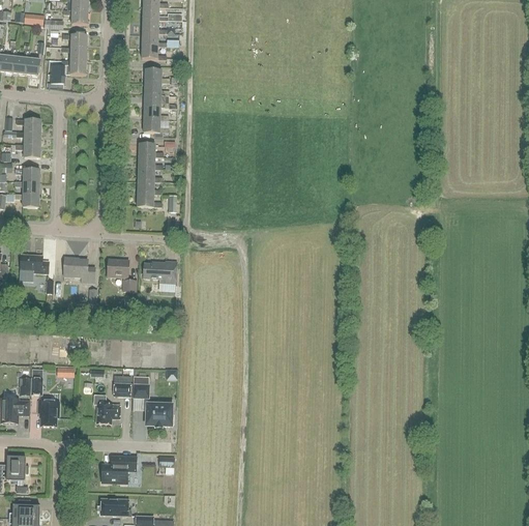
[(66,0),(66,8),(87,8),(87,0),(66,0)]
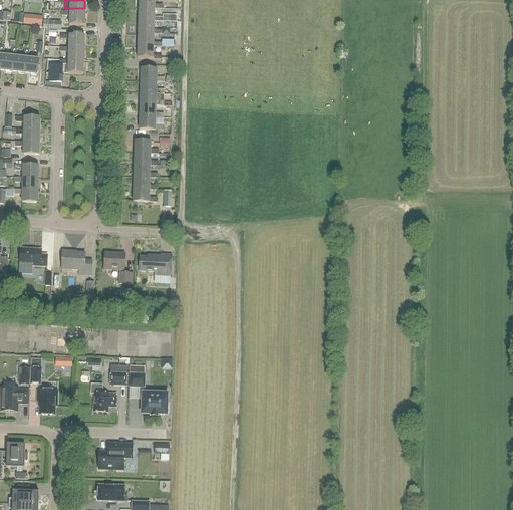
[(162,18),(162,14),(154,13),(154,5),(139,5),(138,17),(154,18),(162,18)]
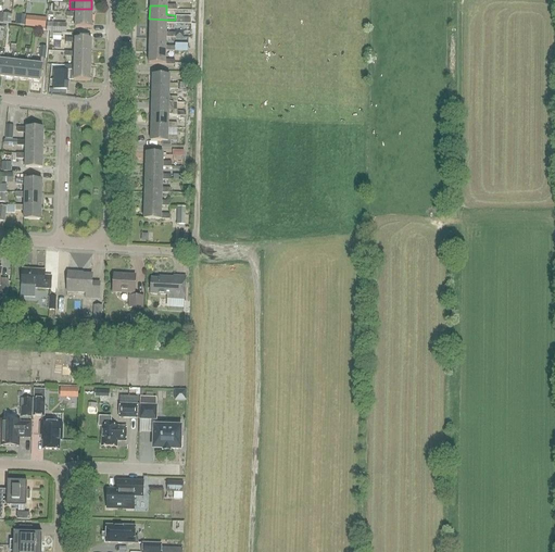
[(2,9),(1,19),(9,20),(11,10),(2,9)]
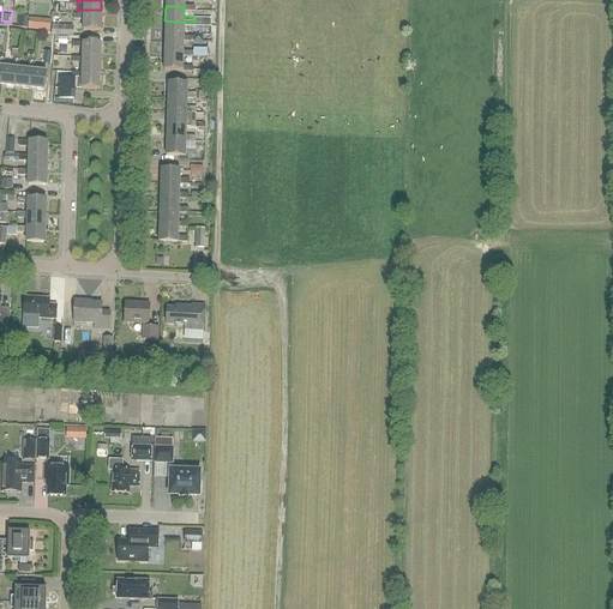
[(83,25),(101,26),(101,10),(77,10),(72,10),(72,14),(83,14),(83,25)]
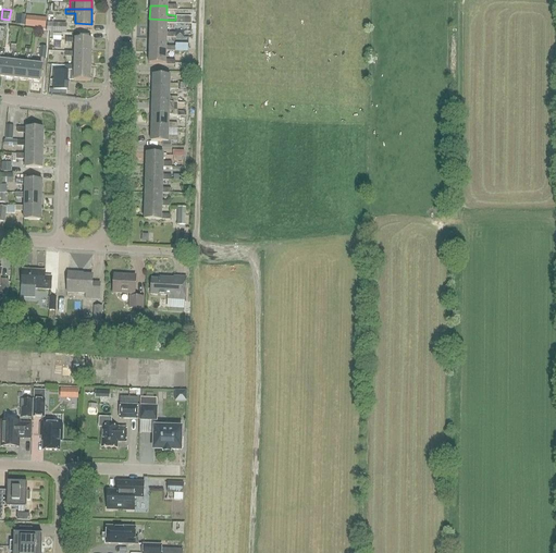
[(25,11),(16,11),(15,21),(24,22),(24,13),(25,11)]
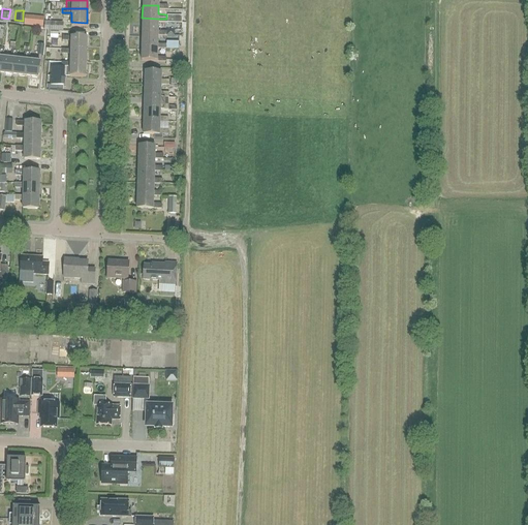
[(23,21),(23,23),(42,25),(42,14),(23,12),(23,21)]
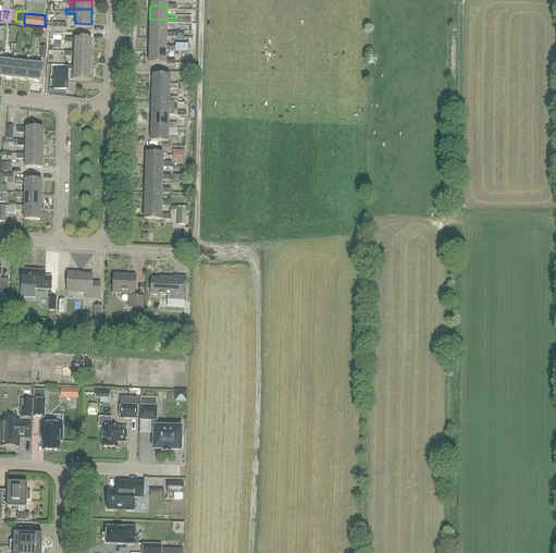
[(48,28),(65,28),(65,20),(46,19),(46,27),(48,27),(48,28)]
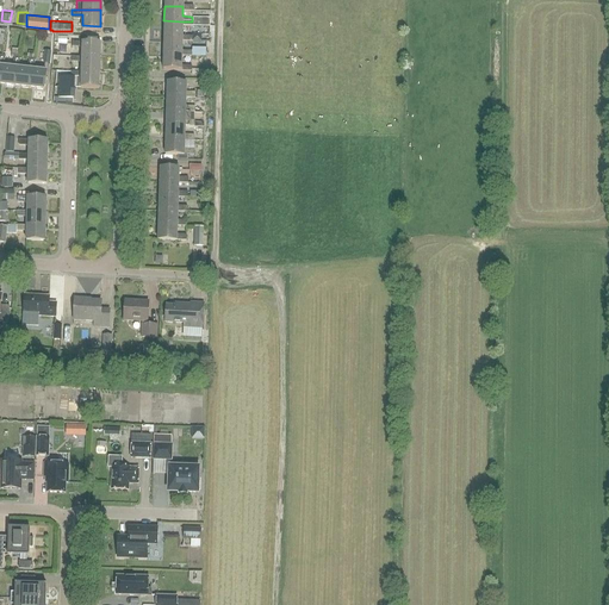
[(197,31),(192,31),(192,32),(181,31),(182,22),(163,20),(163,36),(181,36),(197,37),(197,31)]
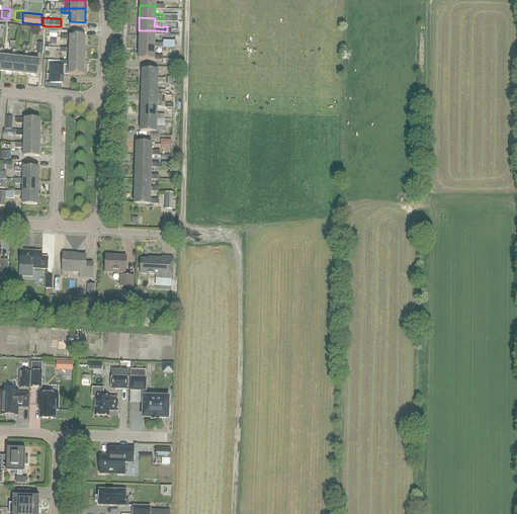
[(154,38),(154,30),(139,30),(138,43),(154,44),(162,44),(162,39),(154,39),(154,38)]
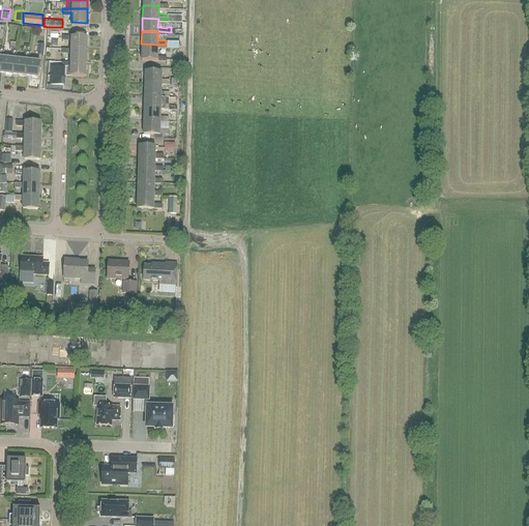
[(70,46),(86,46),(86,33),(62,32),(62,37),(70,37),(70,46)]
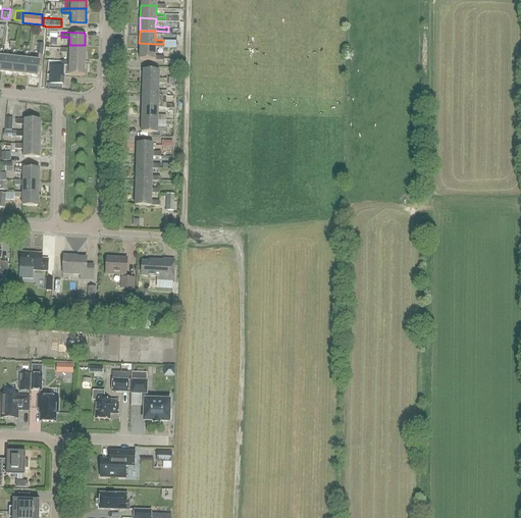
[(0,53),(0,68),(11,70),(12,54),(10,54),(2,53),(3,44),(0,43),(0,53)]
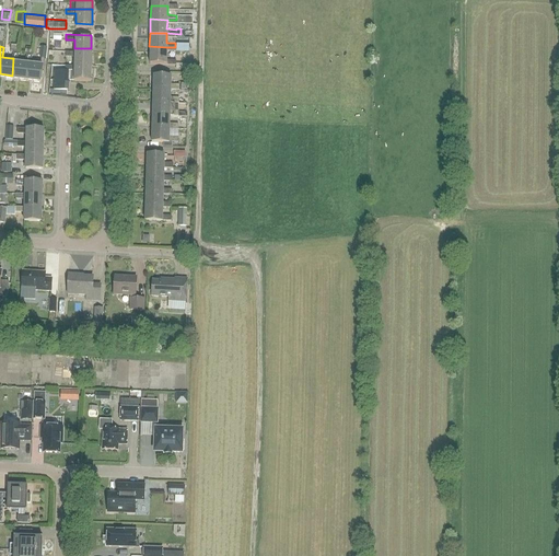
[(166,47),(149,46),(149,60),(175,61),(175,57),(166,56),(166,47)]
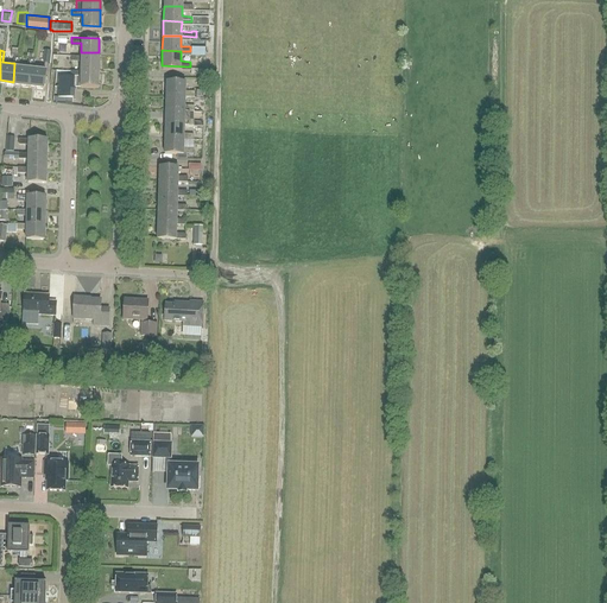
[(13,52),(12,63),(14,63),(13,82),(27,83),(30,65),(26,65),(17,64),(18,54),(13,52)]
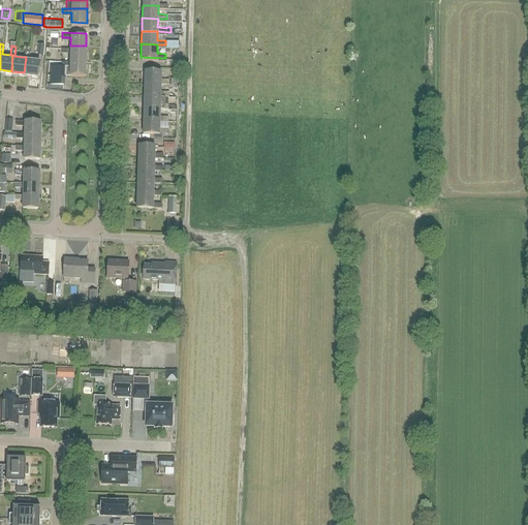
[(70,50),(69,58),(86,59),(86,45),(70,45),(62,45),(61,50),(70,50)]
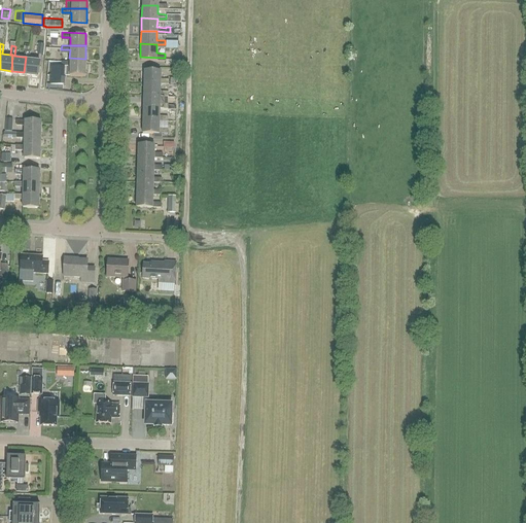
[(24,47),(23,57),(26,57),(24,72),(37,74),(39,58),(28,57),(29,47),(24,47)]
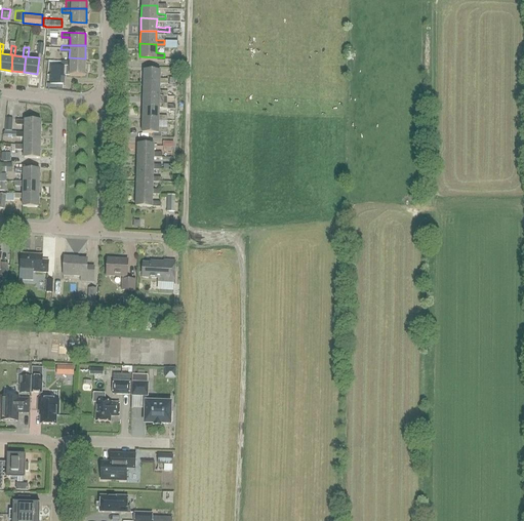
[(85,58),(69,57),(61,57),(61,63),(49,62),(49,80),(45,80),(45,84),(62,85),(62,81),(64,81),(64,72),(84,72),(85,58)]
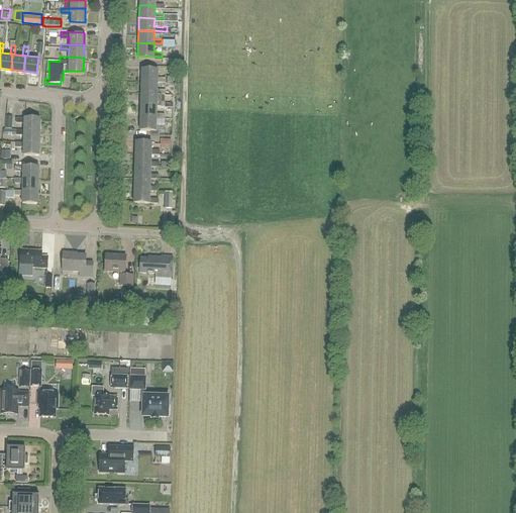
[(165,79),(165,74),(157,74),(157,67),(141,67),(140,79),(157,79),(165,79)]
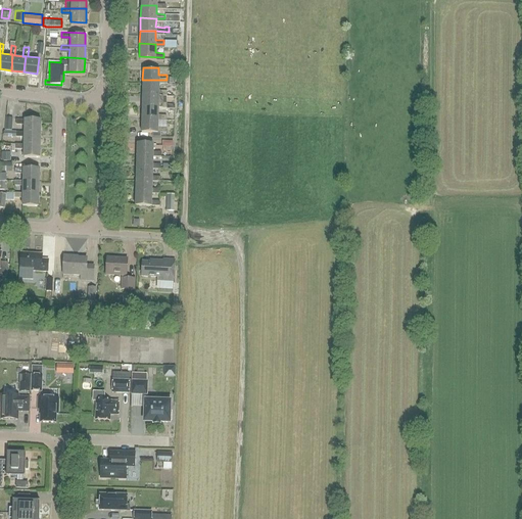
[(158,87),(158,80),(142,80),(142,91),(158,92),(165,92),(167,87),(158,87)]
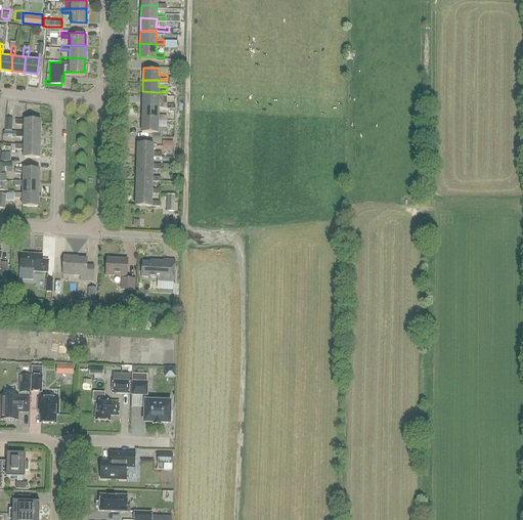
[(142,104),(158,104),(166,104),(166,99),(158,99),(159,92),(142,91),(142,104)]
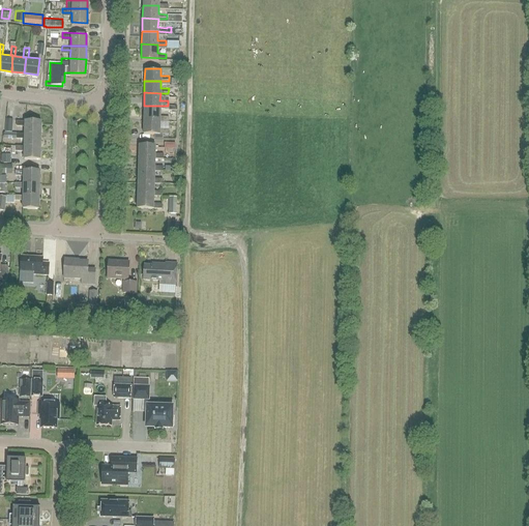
[(159,113),(159,106),(144,106),(143,118),(159,118),(175,118),(175,114),(159,113)]
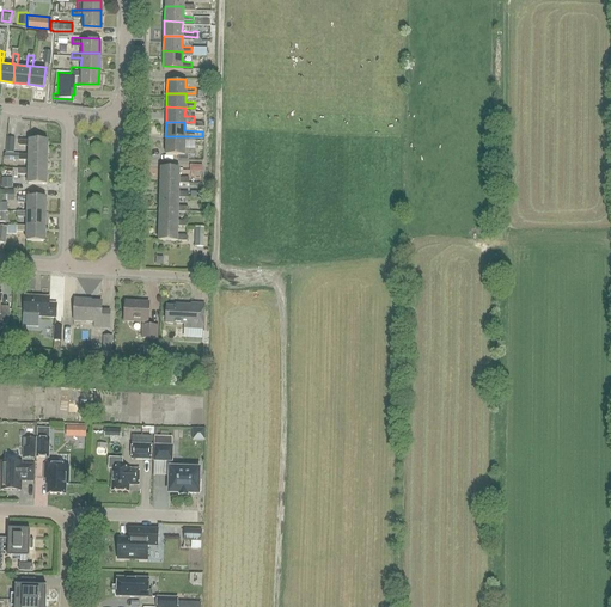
[(28,151),(47,151),(47,136),(28,136),(18,136),(18,141),(28,141),(28,151)]
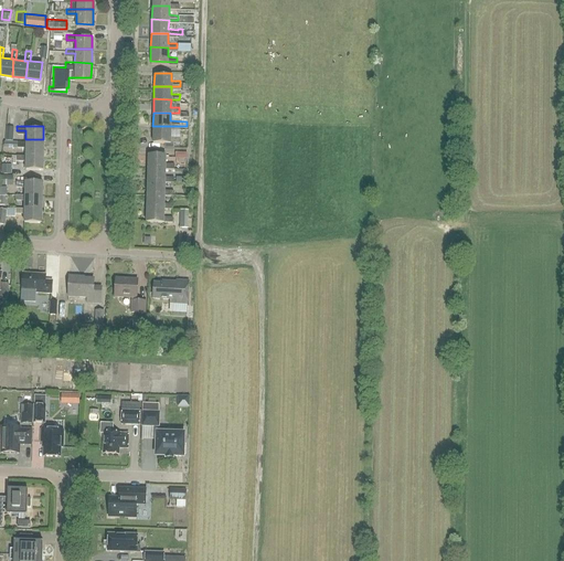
[(170,126),(152,126),(152,138),(163,139),(172,139),(178,139),(178,135),(170,134),(170,126)]
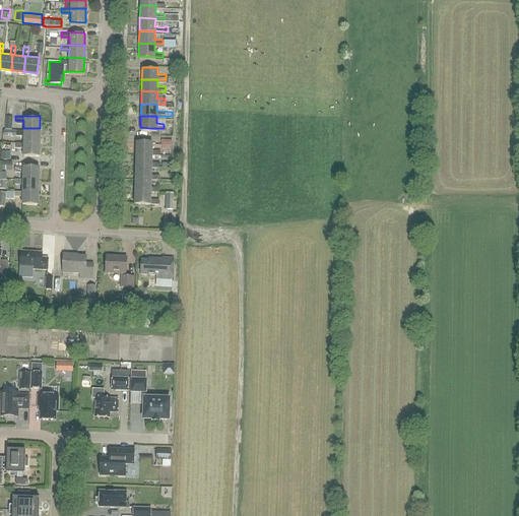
[(23,132),(23,140),(39,140),(40,128),(23,128),(3,127),(3,132),(23,132)]
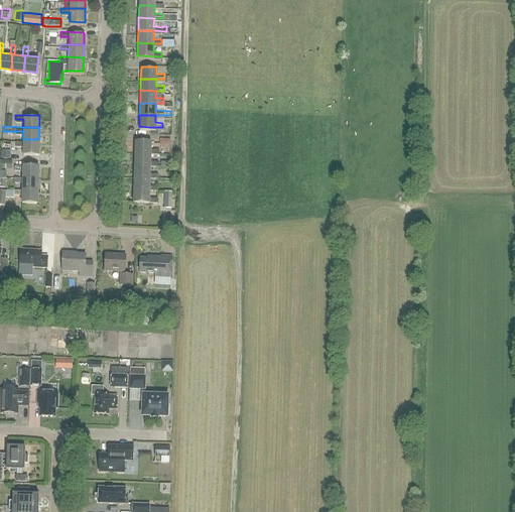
[(157,151),(158,146),(150,146),(150,139),(134,138),(134,151),(149,151),(157,151)]
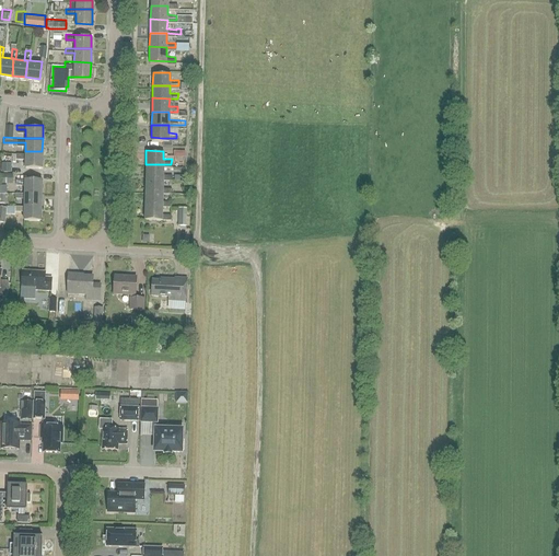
[(42,151),(25,151),(16,151),(16,155),(25,155),(24,164),(42,164),(42,151)]
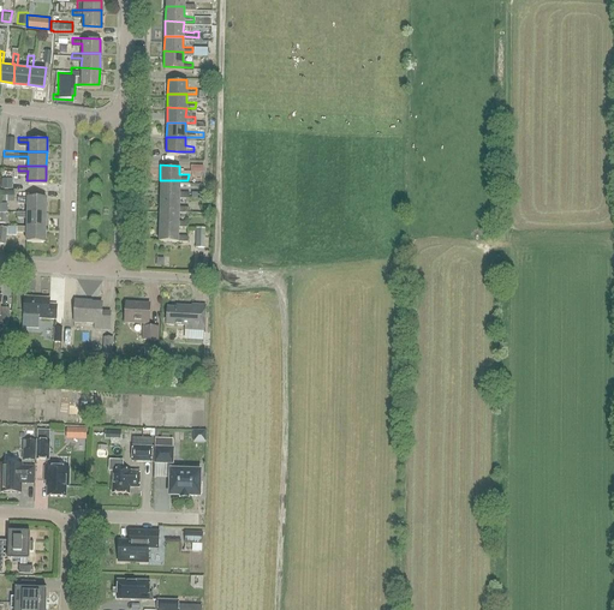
[(0,185),(11,185),(11,175),(0,174),(0,185)]
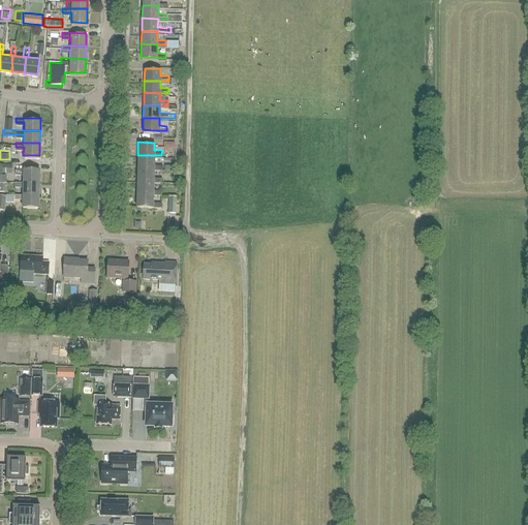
[(153,162),(153,155),(137,155),(137,167),(153,167),(161,167),(162,162),(153,162)]
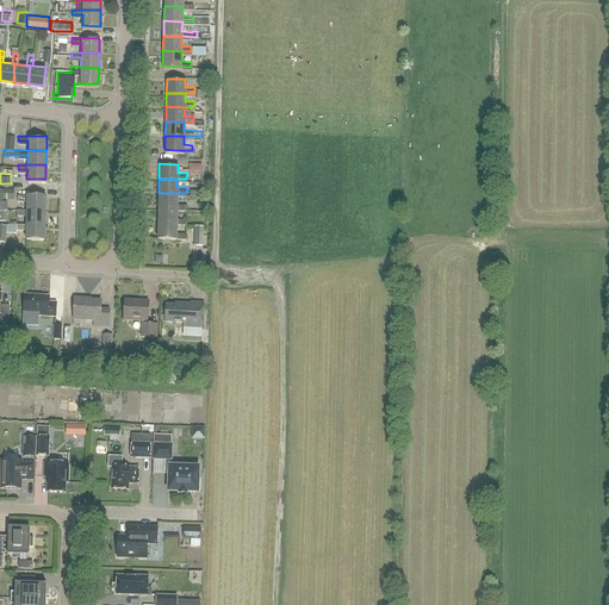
[(12,186),(0,185),(0,195),(12,195),(12,186)]
